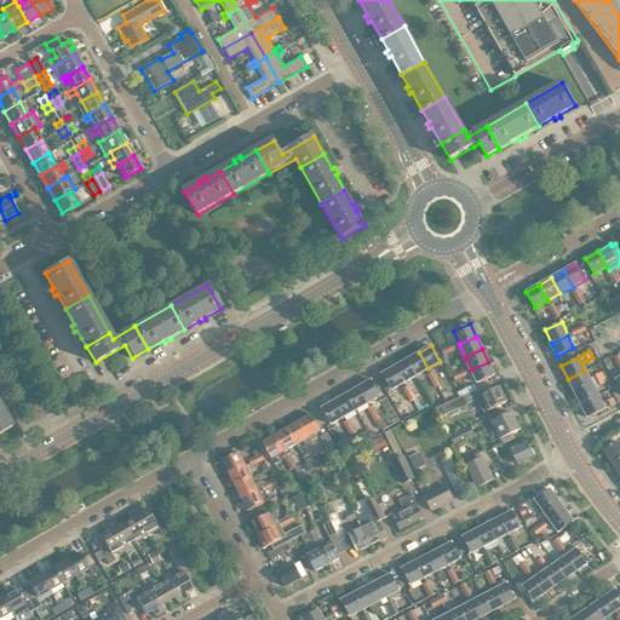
[(406,360),(415,375),(428,368),(419,352),(406,360)]
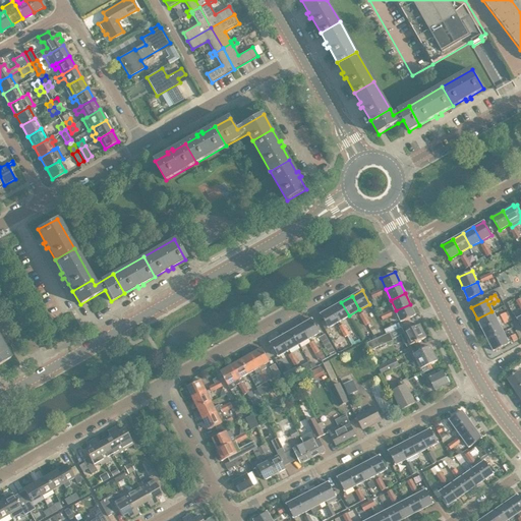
[(349,315),(341,302),(331,308),(339,322),(349,315)]
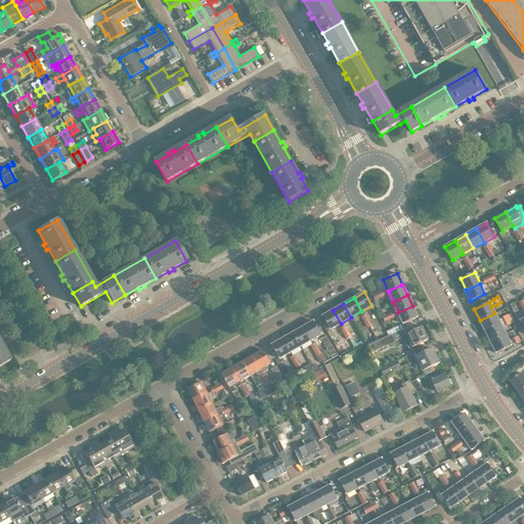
[(418,317),(412,306),(398,312),(394,314),(395,316),(396,319),(400,317),(403,323),(418,317)]
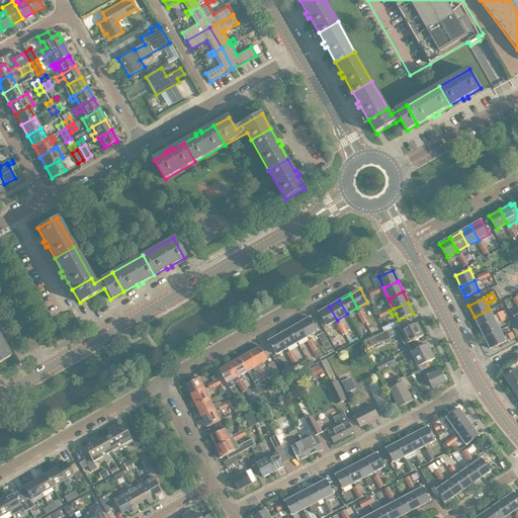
[(337,320),(329,307),(319,313),(326,326),(337,320)]
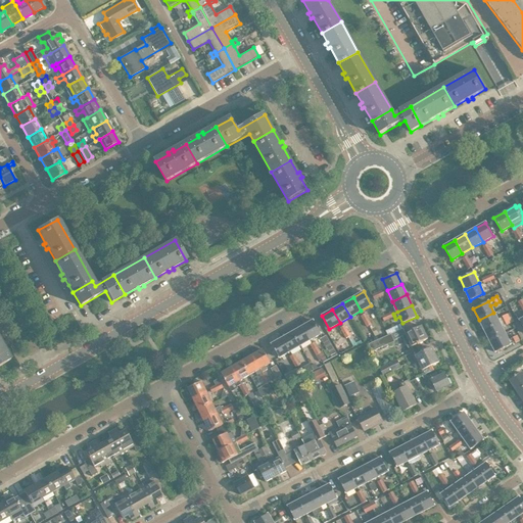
[(497,320),(493,313),(479,320),(484,331),(509,318),(507,314),(502,317),(502,318),(497,320)]
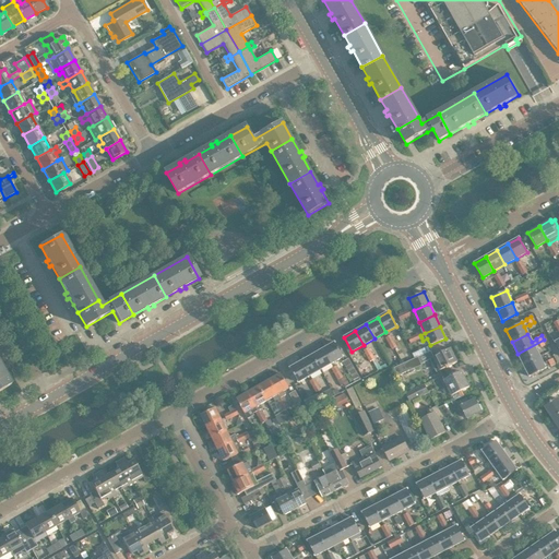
[(547,345),(544,340),(518,354),(523,365),(539,357),(536,349),(540,347),(540,348),(547,345)]
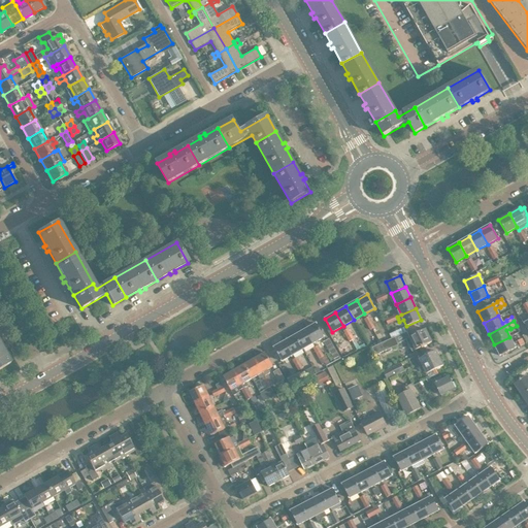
[(305,329),(314,343),(324,337),(316,324),(305,329)]
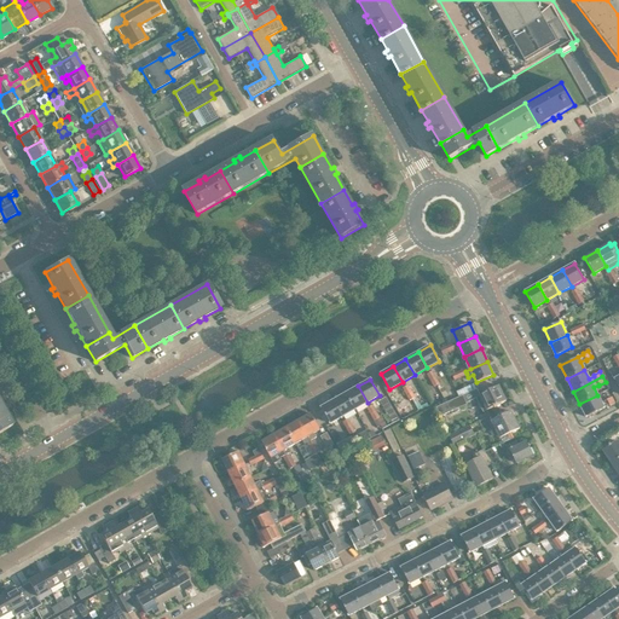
[(346,393),(354,409),(368,403),(358,386),(346,393)]
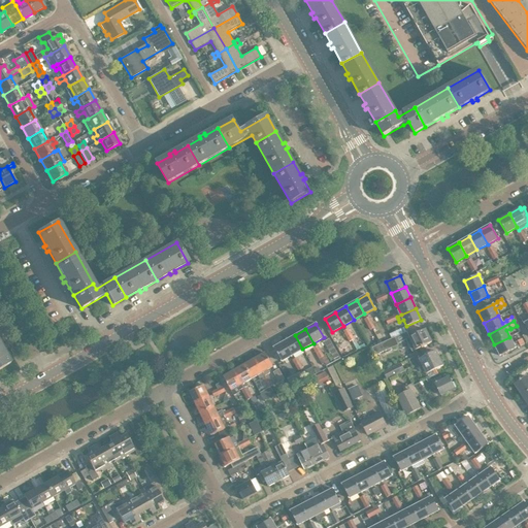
[(421,348),(424,347),(423,345),(431,341),(425,329),(408,337),(405,338),(406,339),(411,352),(421,347),(421,348)]
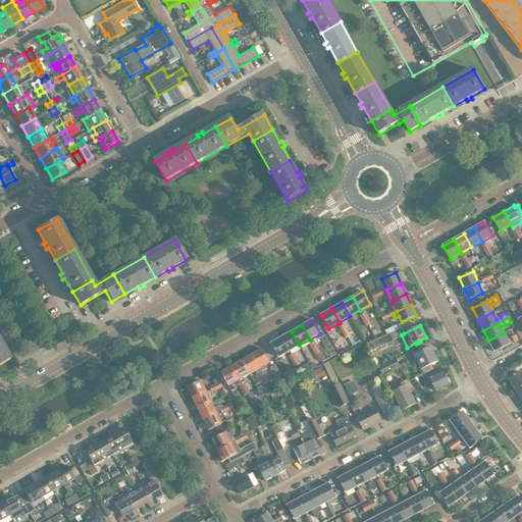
[(292,331),(281,337),(289,351),(299,345),(292,331)]
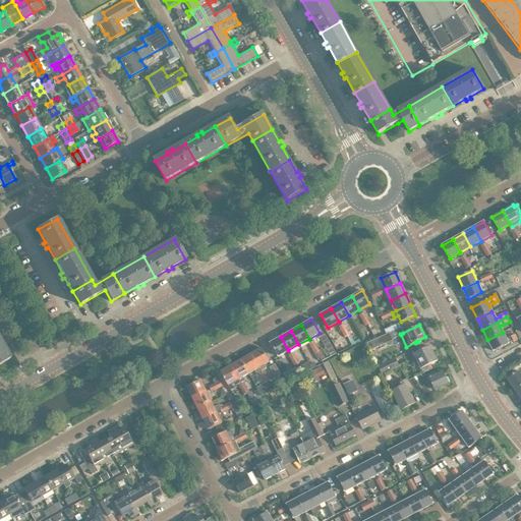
[(386,334),(366,343),(370,350),(393,340),(392,339),(389,333),(386,334)]
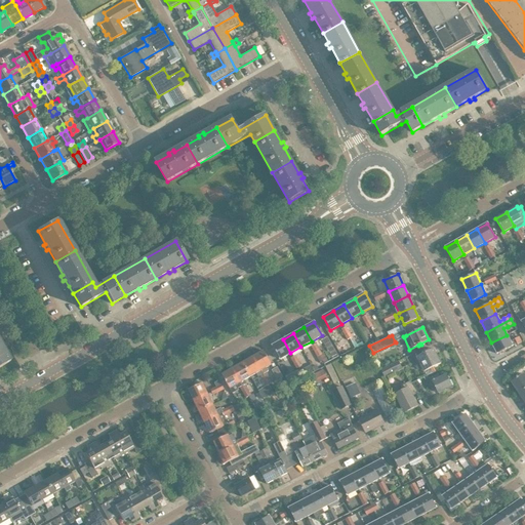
[(497,354),(513,346),(512,346),(517,344),(517,345),(521,342),(518,335),(514,337),(514,338),(510,340),(507,335),(491,342),(497,354)]
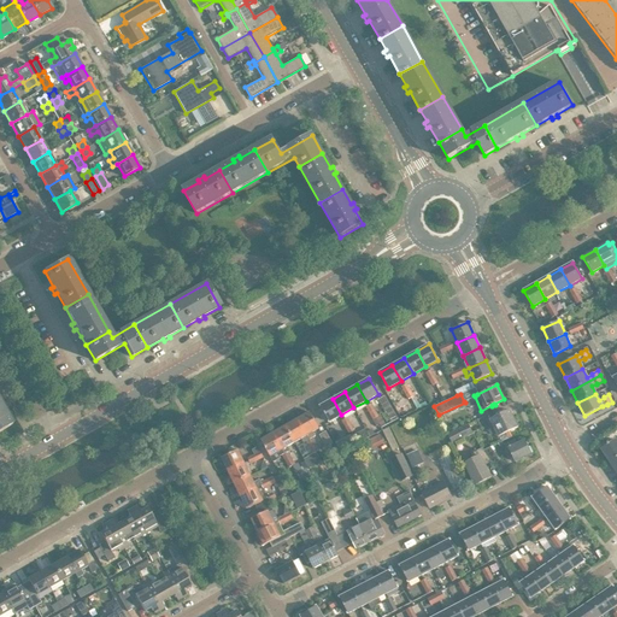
[(391,422),(398,418),(385,395),(377,399),(391,422)]
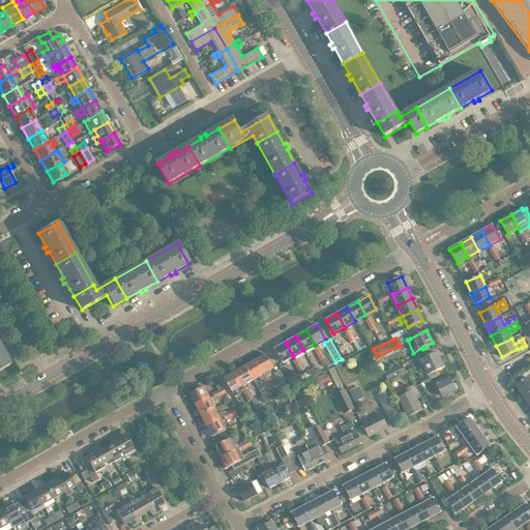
[(286,343),(274,349),(283,362),(278,364),(284,373),(287,371),(285,366),(292,362),(290,358),(293,356),(286,343)]
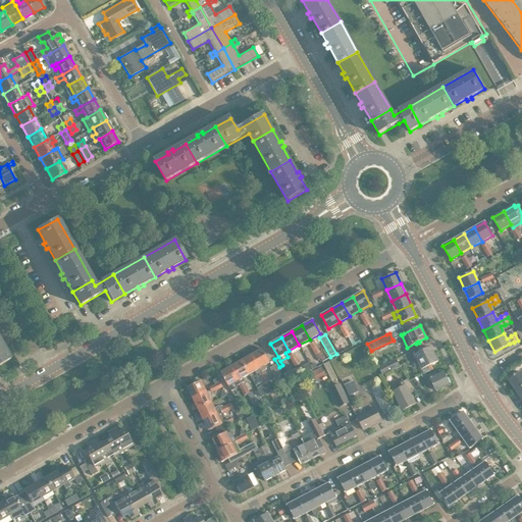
[(0,364),(9,360),(2,347),(4,346),(1,341),(0,341),(0,364)]
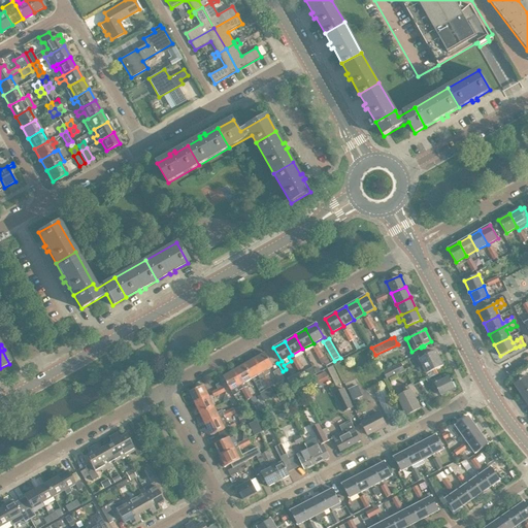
[(418,355),(416,350),(411,352),(413,353),(409,354),(411,358),(418,355)]
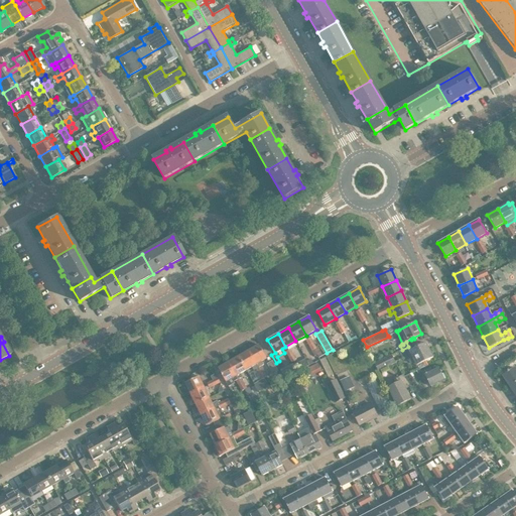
[(316,348),(313,343),(308,346),(311,351),(314,350),(317,355),(318,357),(321,356),(316,348)]
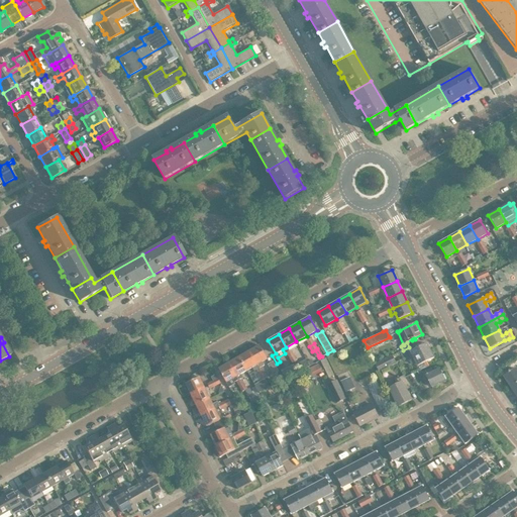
[(427,344),(410,351),(417,366),(433,357),(427,344)]
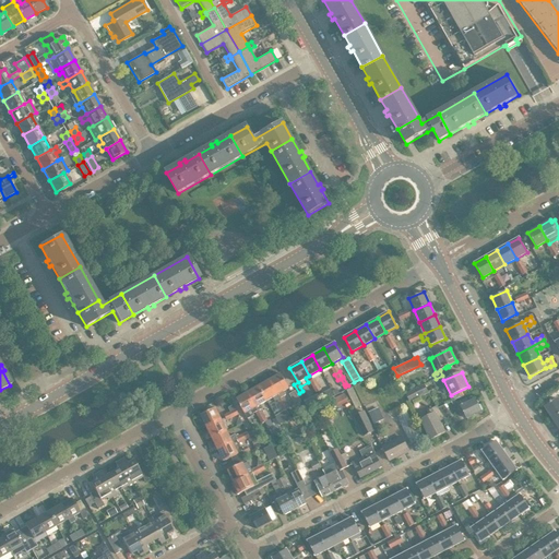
[(280,397),(282,396),(285,395),(283,391),(288,388),(281,373),(270,380),(277,394),(280,397)]
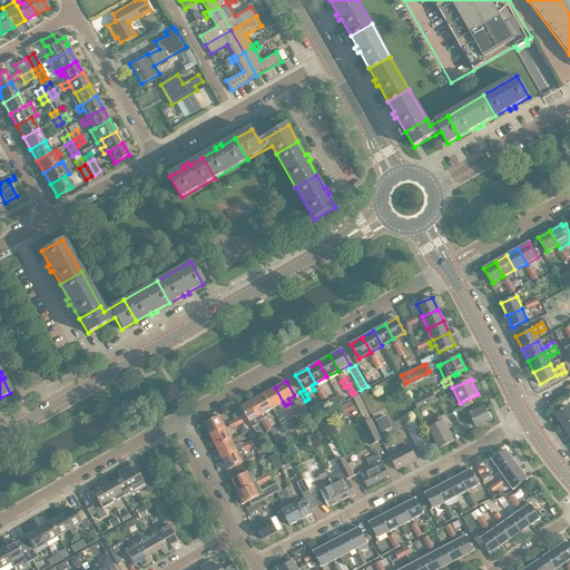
[(275,387),(263,394),(272,409),(277,405),(281,409),(283,408),(285,405),(283,402),(275,387)]
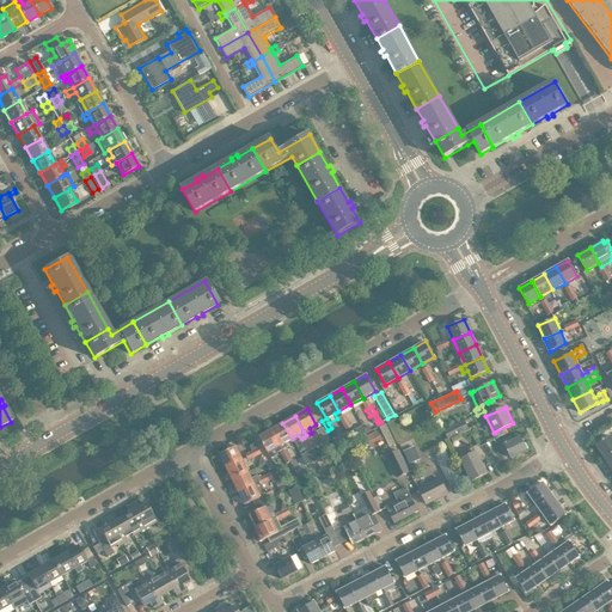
[(448,440),(467,429),(463,421),(444,430),(448,440)]
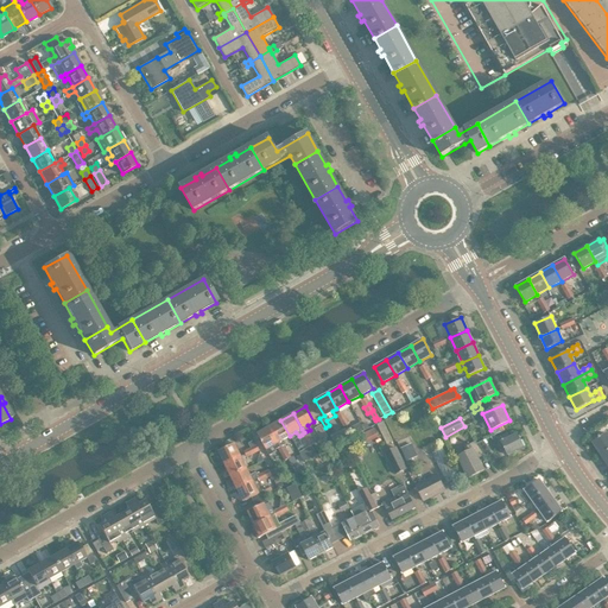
[(290,436),(280,420),(268,426),(280,447),(283,445),(285,444),(283,439),(290,436)]
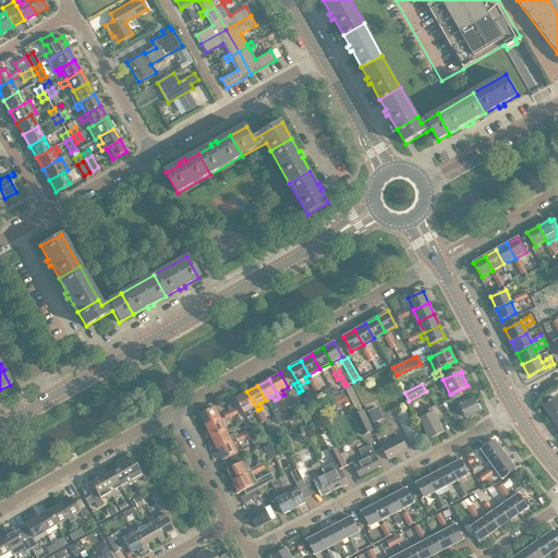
[(323,400),(334,395),(330,387),(319,393),(323,400)]
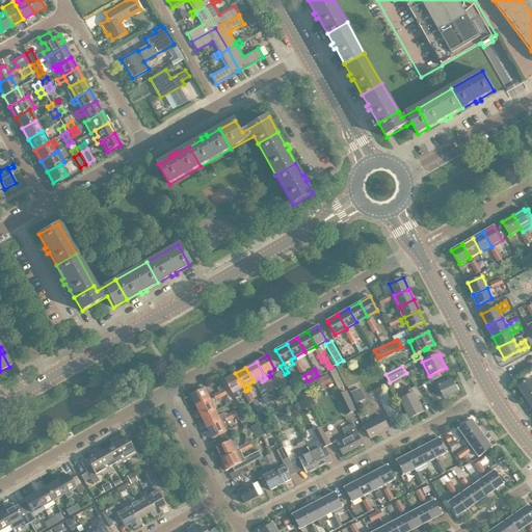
[(281,387),(287,382),(281,372),(274,375),(281,387)]
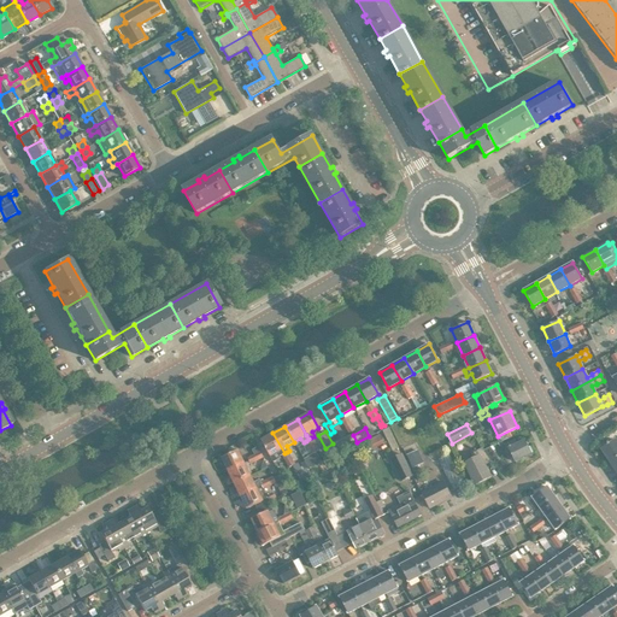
[(285,453),(272,433),(260,440),(272,462),(280,458),(280,456),(282,454),(285,453)]
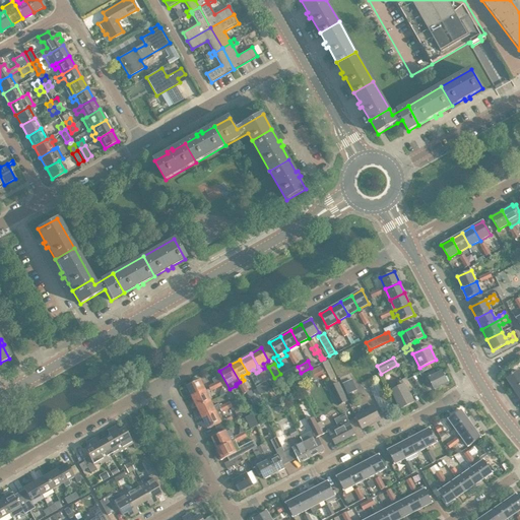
[(310,370),(313,378),(324,374),(321,366),(310,370)]
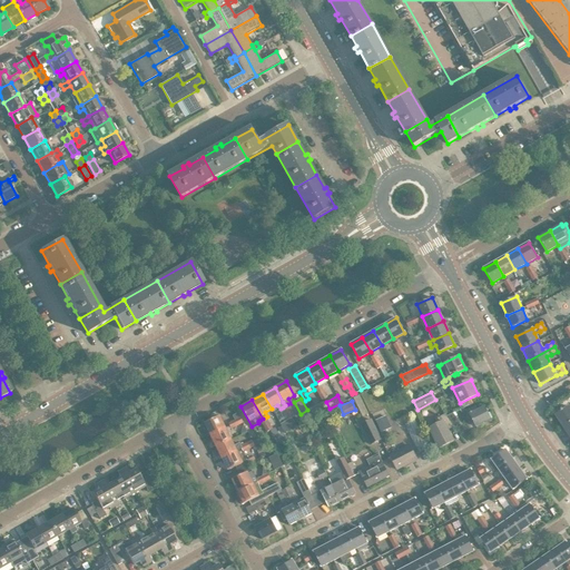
[(468,422),(472,420),(475,426),(490,420),(484,406),(478,410),(475,405),(464,411),(467,415),(465,416),(468,422)]
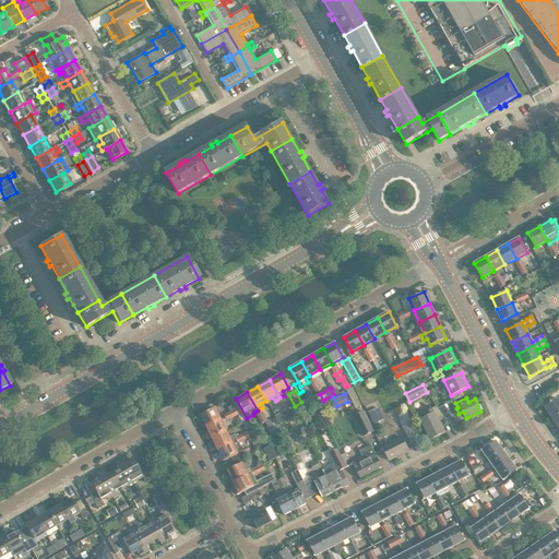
[(558,401),(557,399),(551,402),(549,403),(550,403),(544,407),(552,418),(558,413),(558,401)]
